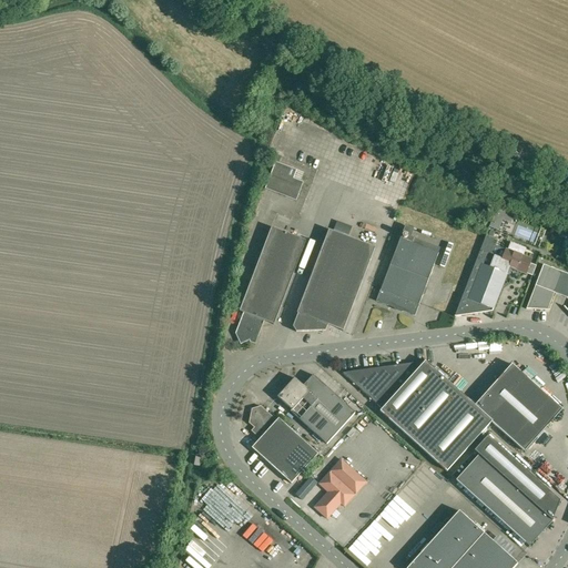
[(275,162),(270,176),(276,180),(273,190),(285,195),(285,198),(296,201),(303,182),(293,179),(296,171),(287,166),(275,162)]
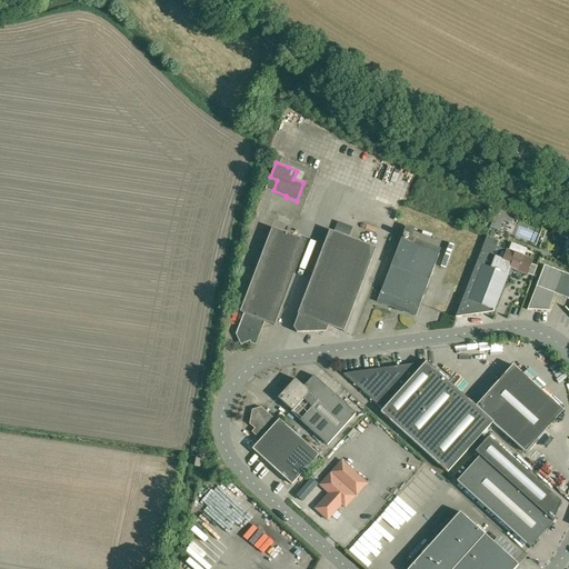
[(439,253),(441,249),(409,237),(412,229),(406,227),(401,239),(400,239),(399,243),(381,290),(377,302),(416,317),(420,305),(439,253)]
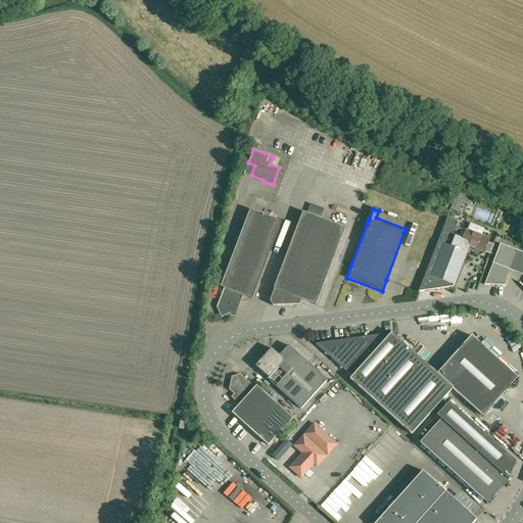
[(250,209),(222,283),(221,287),(224,288),(217,307),(221,318),(238,310),(243,295),(252,299),(281,222),(250,209)]
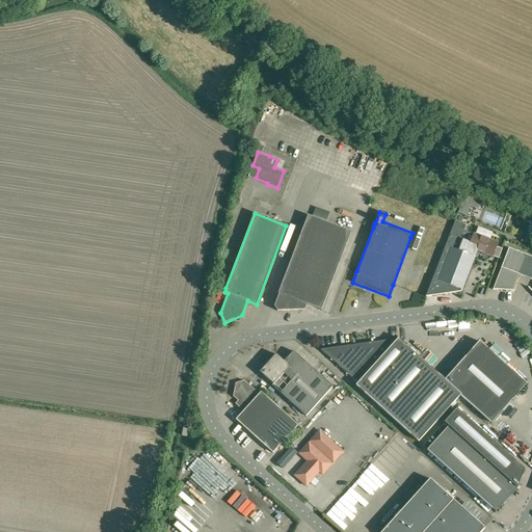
[(277,311),(304,311),(307,304),(321,311),(351,232),(308,215),(278,294),(274,307),(277,311)]
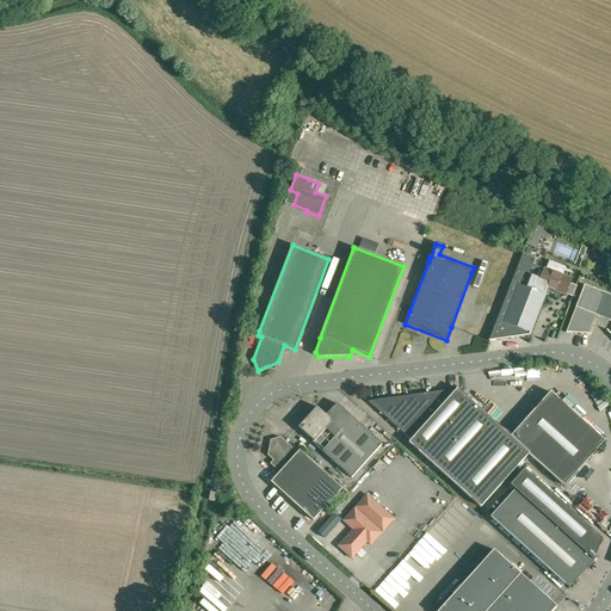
[(523,254),(516,270),(523,273),(528,275),(531,264),(530,263),(531,258),(528,257),(523,254)]
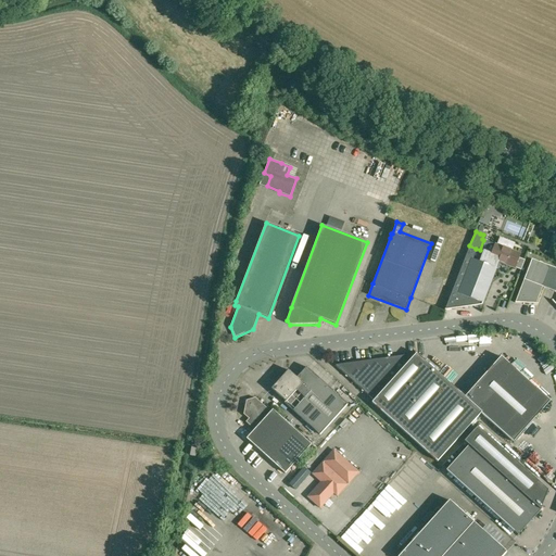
[(476,249),(471,258),(493,267),(495,261),(502,263),(515,268),(520,254),(510,251),(514,243),(509,242),(500,239),(497,245),(495,245),(491,254),(490,257),(487,256),(488,253),(480,250),(476,249)]
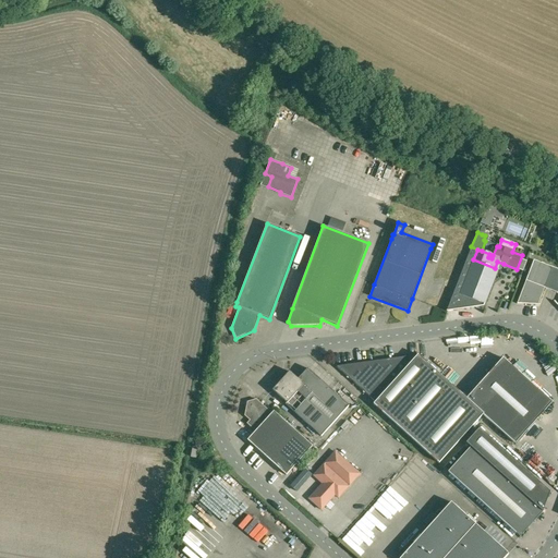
[(471,246),(446,312),(447,312),(448,312),(447,311),(448,307),(453,310),(453,311),(457,311),(464,310),(465,306),(471,308),(474,301),(482,303),(482,306),(482,307),(484,306),(484,304),(498,269),(495,268),(473,259),(477,250),(471,246)]
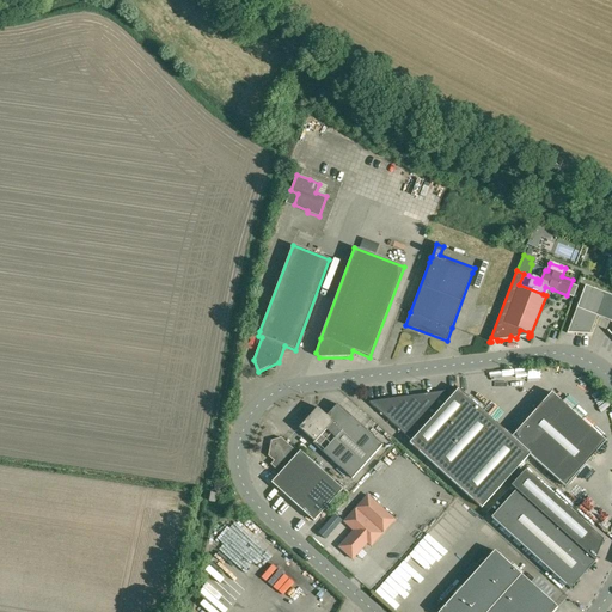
[(591,334),(597,317),(611,322),(611,335),(607,330),(607,331),(611,336),(611,295),(585,286),(567,332),(567,334),(592,335),(592,334),(591,334)]
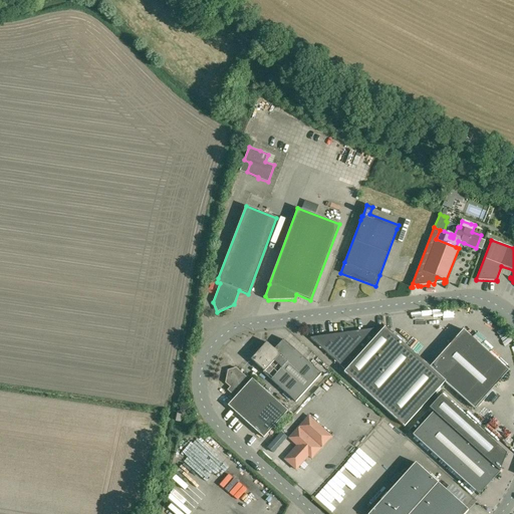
[(418,321),(458,315),(457,308),(417,313),(418,321)]
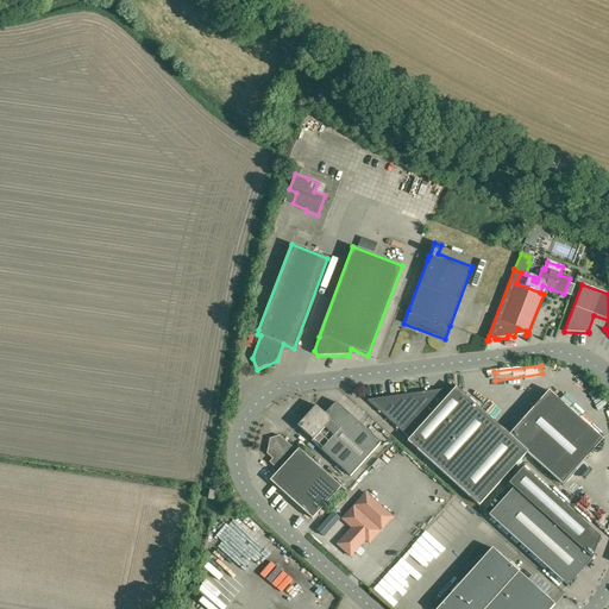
[(407,441),(437,468),(479,506),(527,453),(562,485),(603,440),(548,391),(509,435),(456,388),(454,389),(452,388),(369,400),(368,401),(409,439),(407,441)]
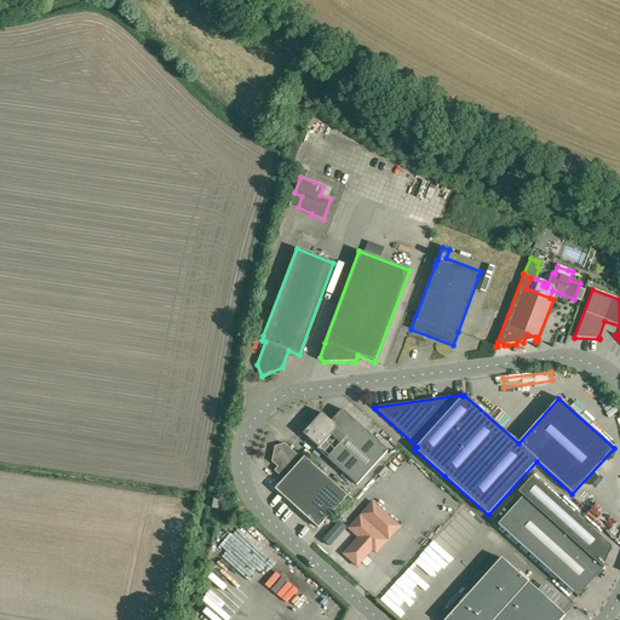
[(311,424),(303,434),(319,448),(317,449),(357,486),(388,451),(342,409),(331,422),(321,413),(316,419),(311,420),(311,424)]
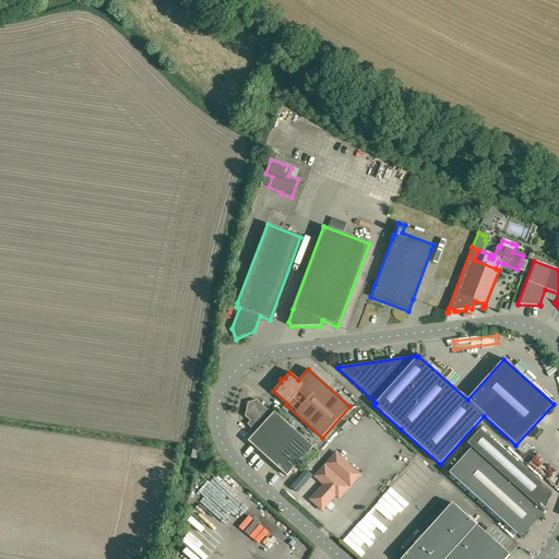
[(273,464),(299,435),(274,412),(272,414),(257,400),(248,403),(245,417),(250,421),(247,425),(256,432),(248,441),(273,464)]
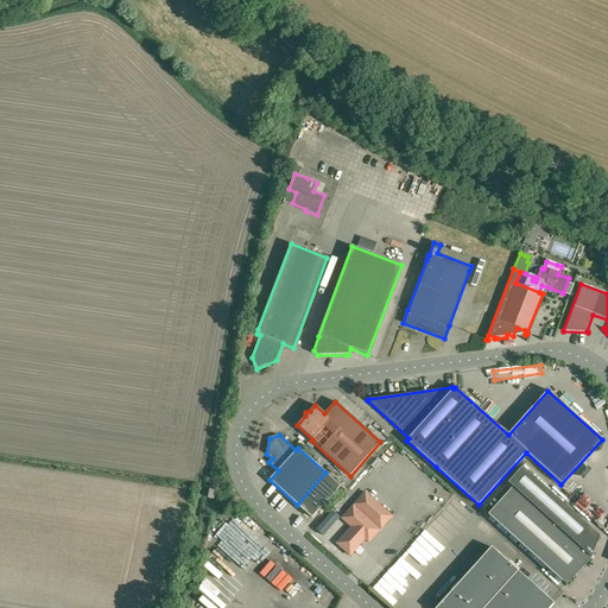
[(387,450),(394,456),(400,450),(393,443),(387,450)]
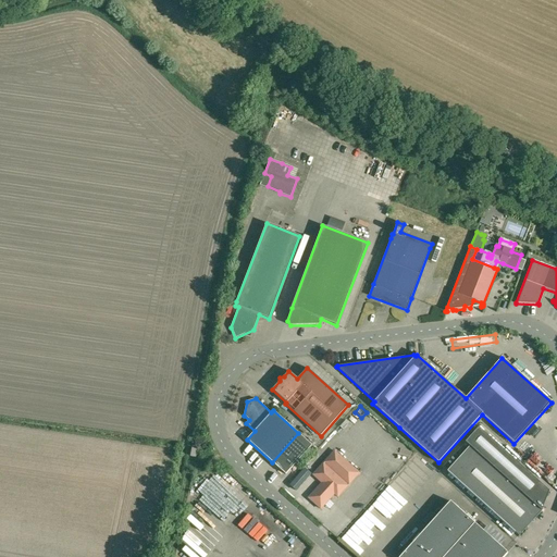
[(475,453),(454,478),(519,536),(541,511),(548,492),(479,429),(465,443),(475,453)]
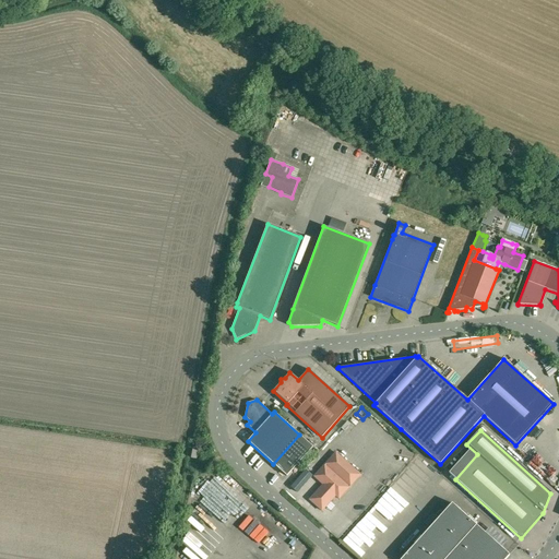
[(312,447),(299,435),(273,464),(286,476),(312,447)]
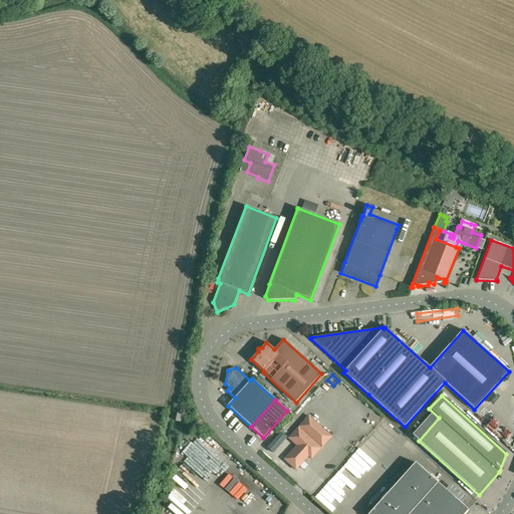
[(289,455),(284,460),(296,470),(308,456),(311,459),(320,449),(331,437),(308,417),(306,419),(298,428),(289,439),(297,446),(289,455)]
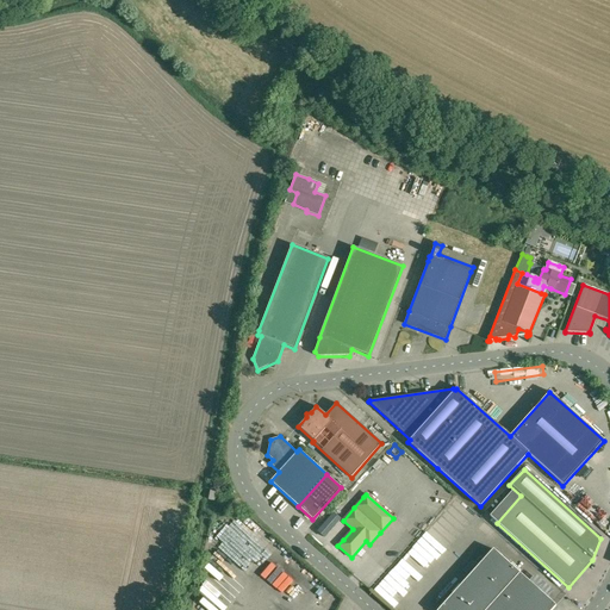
[(465,534),(479,518),(460,500),(431,531),(440,540),(444,534),(455,545),(460,540),(447,528),(452,522),(465,534)]
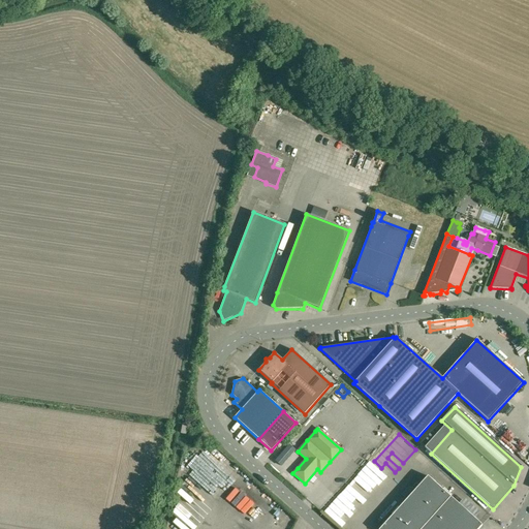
[(373,462),(344,494),(360,507),(370,497),(376,490),(368,483),(372,477),(383,488),(392,478),(373,462)]
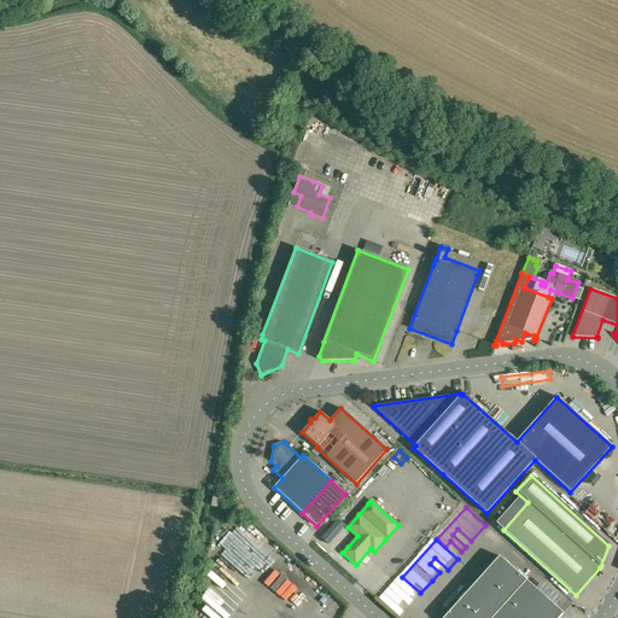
[(443,617),(559,617),(563,613),(500,557),(443,617)]
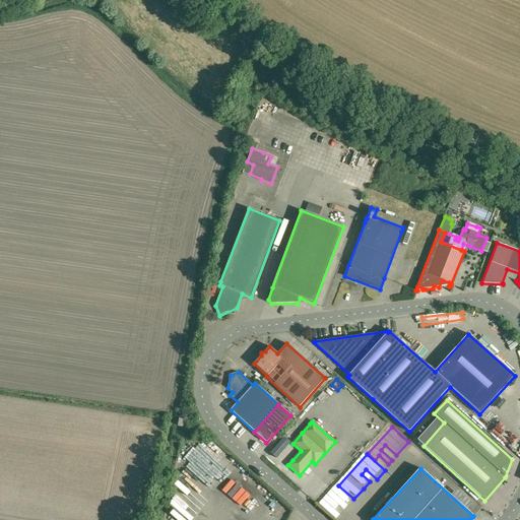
[(323,503),(342,519),(349,512),(330,495),(323,503)]
